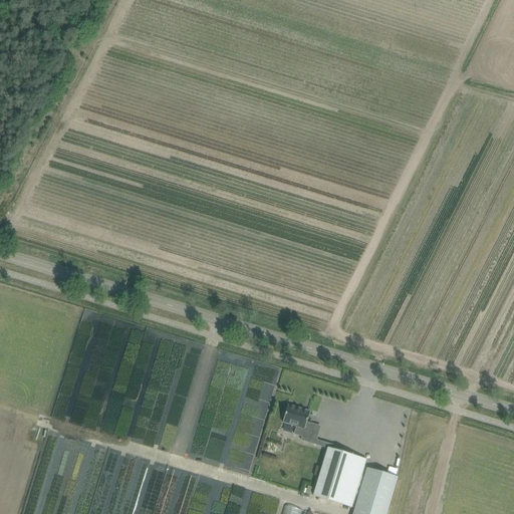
[(288,405),(285,415),(283,422),(296,427),(294,434),(309,439),(314,425),(307,423),(310,412),(288,405)]
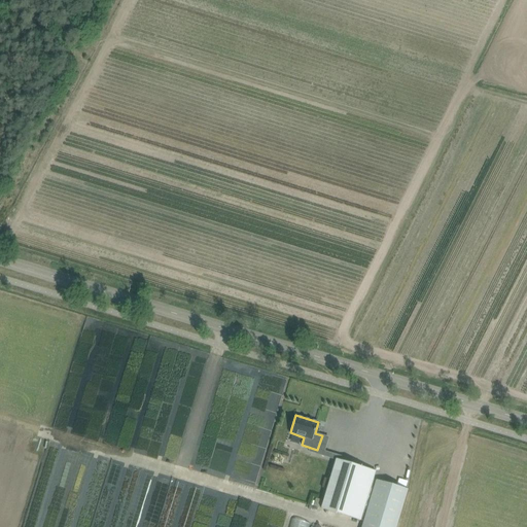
[(377,480),(376,481),(373,480),(376,470),(347,462),(337,459),(336,459),(334,468),(321,508),(360,520),(364,521),(361,526),(395,526),(408,489),(377,480)]
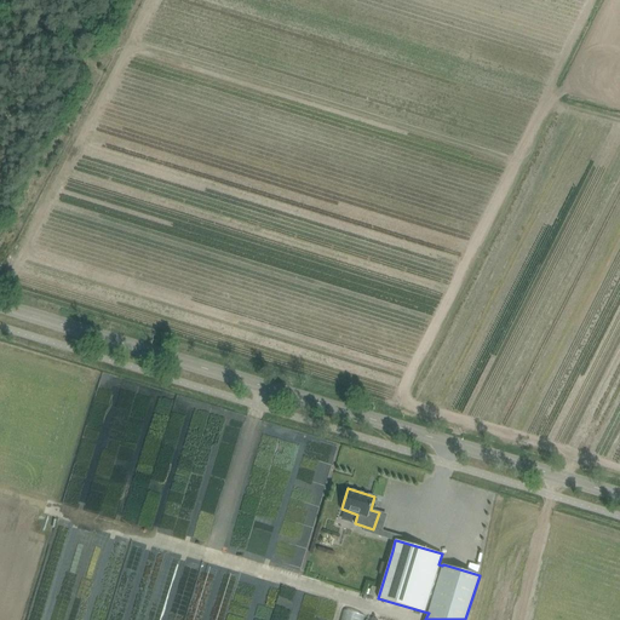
[(47,589),(46,619),(59,619),(96,619),(96,614),(95,614),(95,607),(92,607),(92,604),(82,604),(82,590),(72,590),(72,584),(59,584),(59,589),(47,589)]
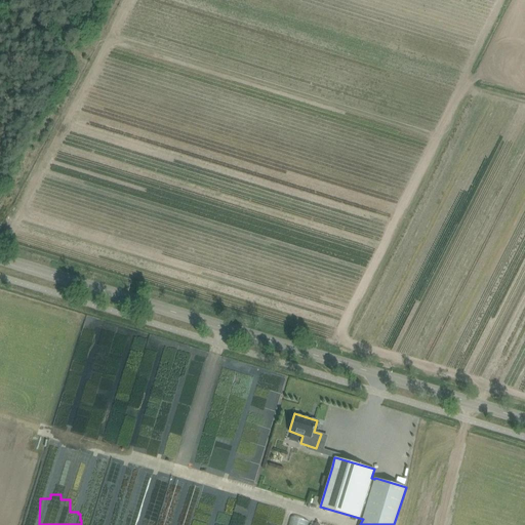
[(289,515),(286,524),(307,524),(309,520),(289,515)]
